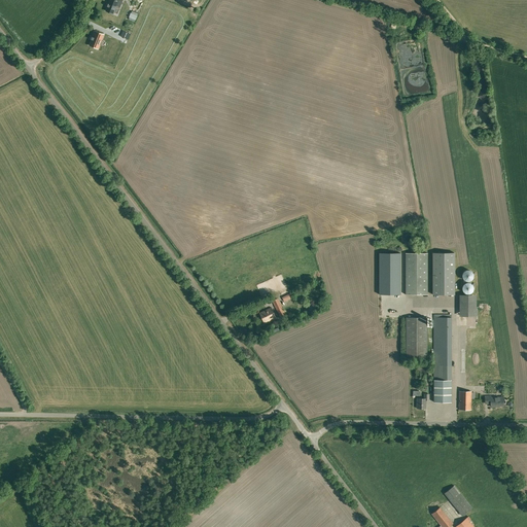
[(107,7),(106,10),(113,13),(116,6),(119,7),(123,0),(113,0),(112,0),(110,0),(109,4),(108,3),(107,6),(107,7)]
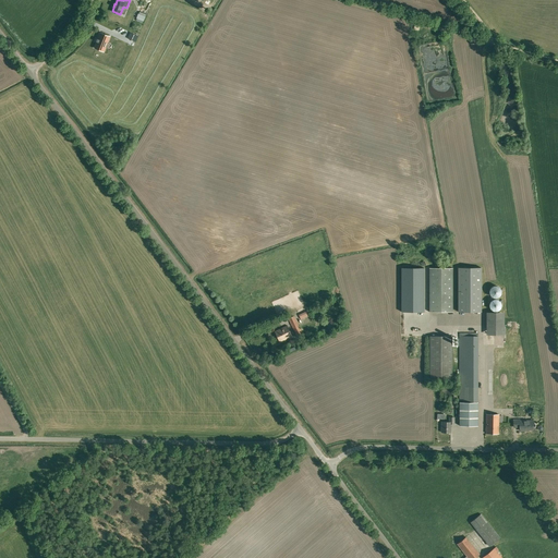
[(97,43),(95,48),(104,51),(109,37),(100,34),(98,39),(97,43)]
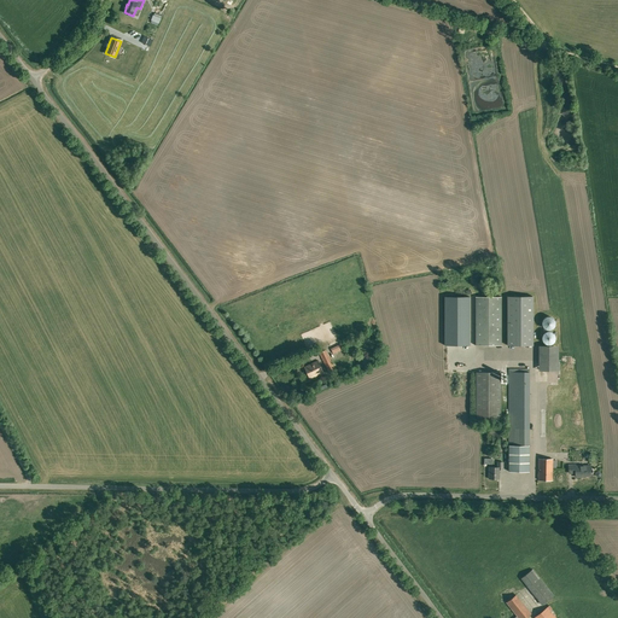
[(474,85),(478,108),(501,104),(497,82),(474,85)]
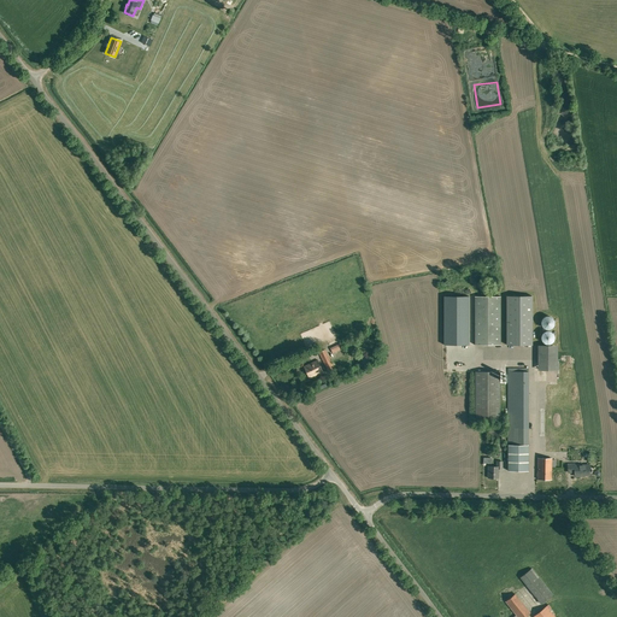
[(444,297),(444,345),(469,345),(469,297),(444,297)]
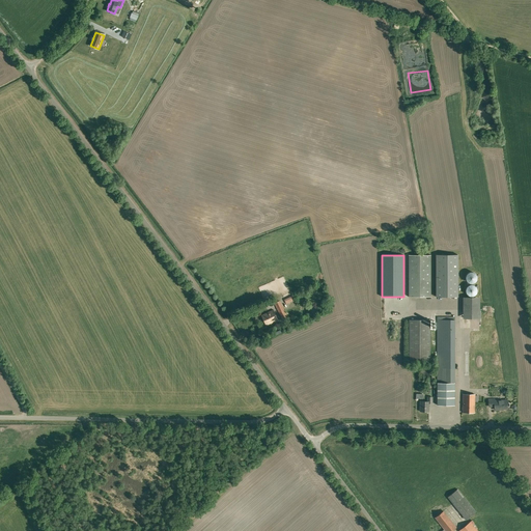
[(430,298),(430,255),(409,255),(409,298),(430,298)]
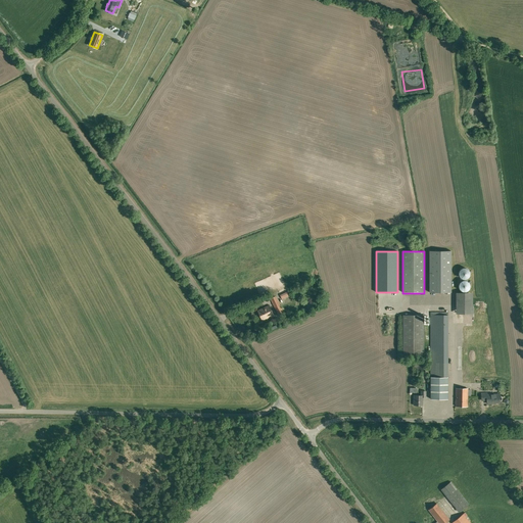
[(450,251),(429,251),(429,292),(450,292),(450,251)]
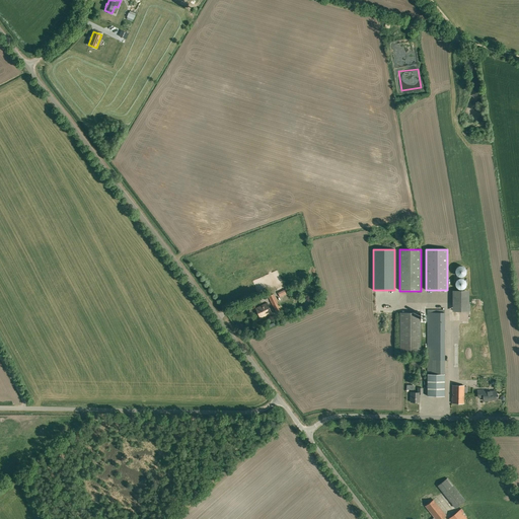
[(462,278),(463,278),(464,277),(465,277),(466,276),(466,275),(467,274),(467,273),(467,272),(467,271),(466,270),(466,269),(465,268),(464,268),(463,267),(462,267),(461,267),(460,267),(459,268),(458,268),(458,269),(457,270),(456,271),(456,272),(456,273),(456,274),(456,275),(457,276),(458,276),(458,277),(459,278),(460,278),(461,278),(462,278)]
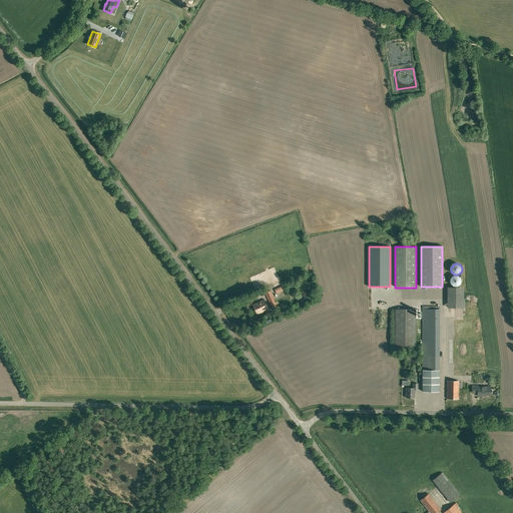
[(457,275),(457,278),(452,278),(452,284),(461,284),(461,276),(457,275)]
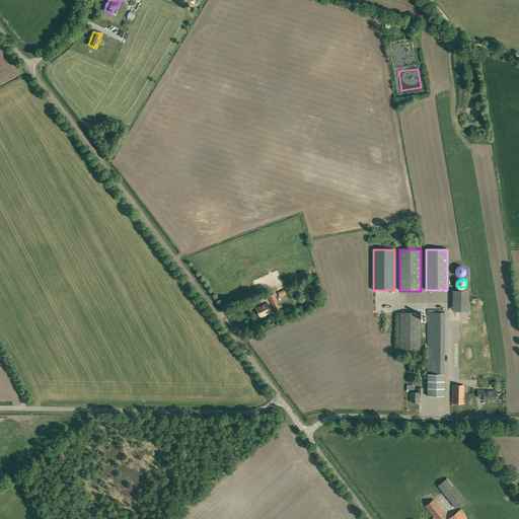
[(470,289),(454,289),(453,310),(470,310),(470,289)]
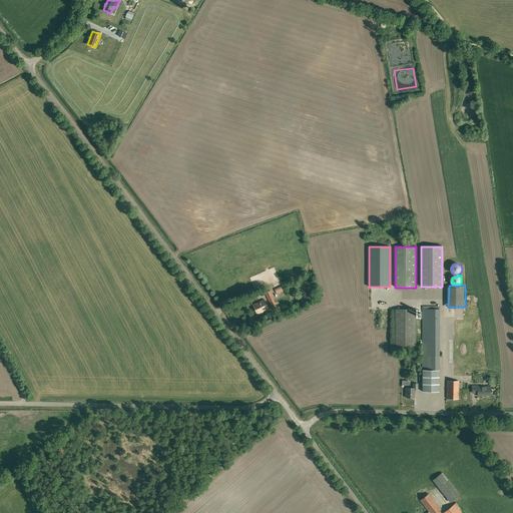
[(279,308),(271,291),(266,294),(274,310),(279,308)]
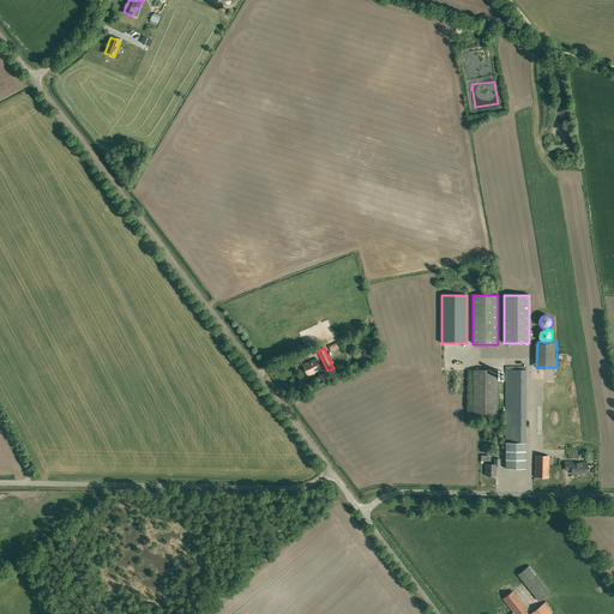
[(308,375),(321,369),(315,359),(304,366),(308,375)]
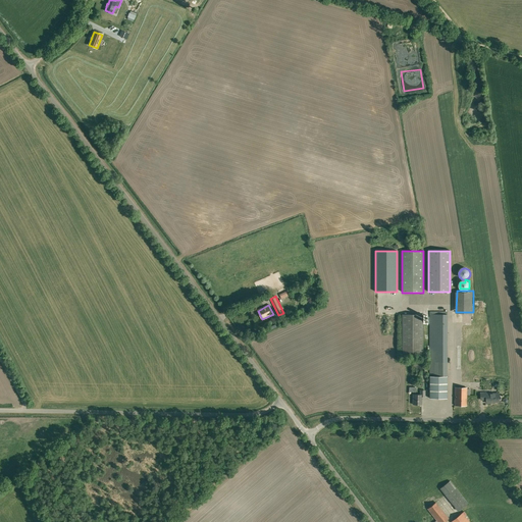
[(448,314),(448,312),(430,312),(429,394),(429,399),(448,399),(448,314)]
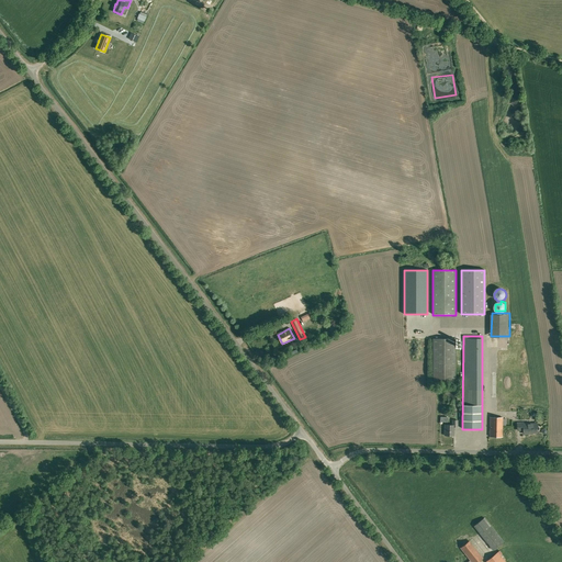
[(456,339),(434,339),(434,383),(456,382),(456,339)]
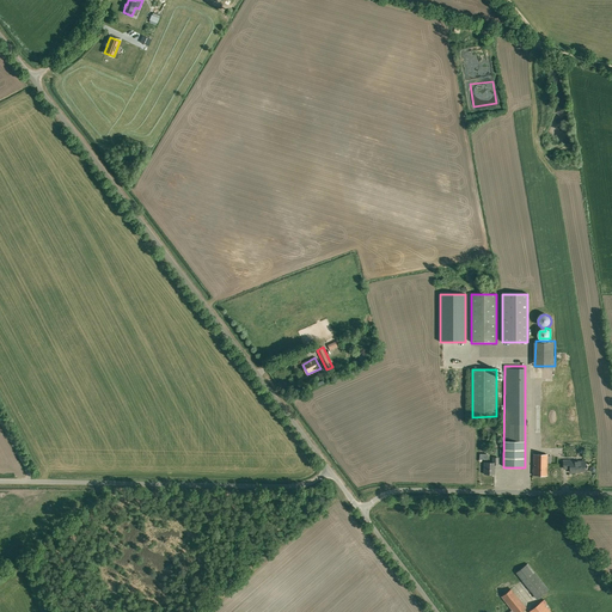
[(551,457),(548,456),(548,454),(533,454),(533,476),(546,476),(548,464),(551,464),(551,457)]
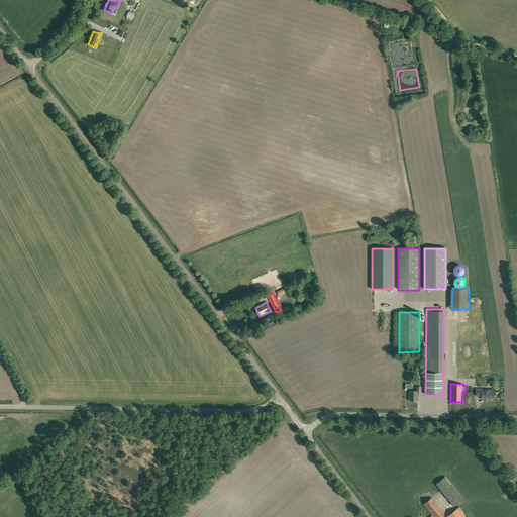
[(420,393),(421,387),(416,387),(416,391),(409,391),(409,401),(417,401),(418,393),(420,393)]
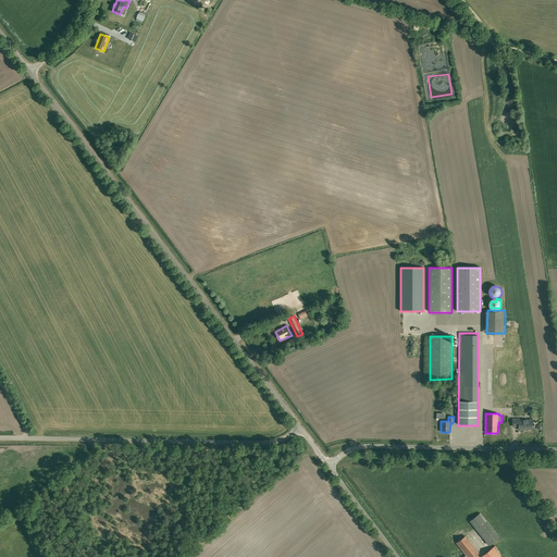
[(525,429),(533,429),(533,420),(529,420),(519,420),(519,419),(514,419),(514,426),(519,426),(519,430),(525,430),(525,429)]
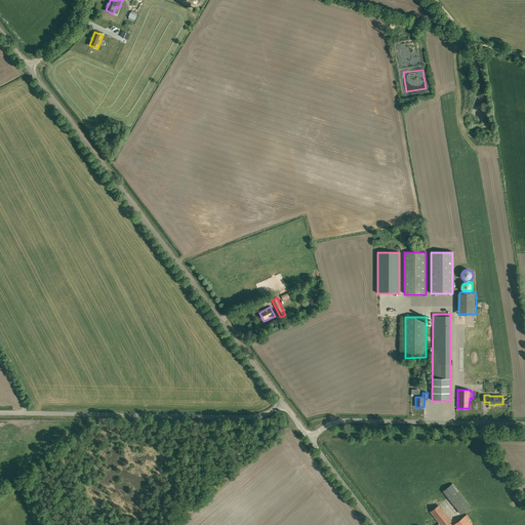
[(471,507),(452,483),(442,491),(448,498),(460,514),(471,507)]
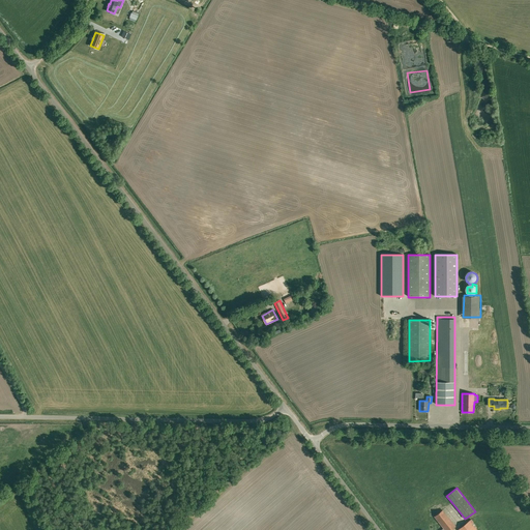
[(450,529),(455,527),(442,510),(434,517),(443,528),(440,529),(450,529)]
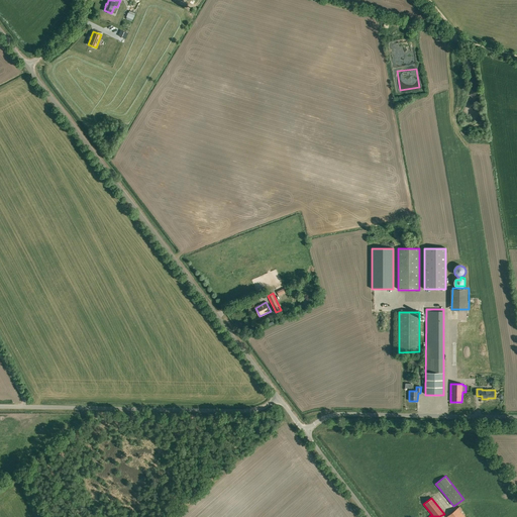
[(459,507),(458,508),(446,516),(464,516),(460,511),(461,509),(459,507)]
